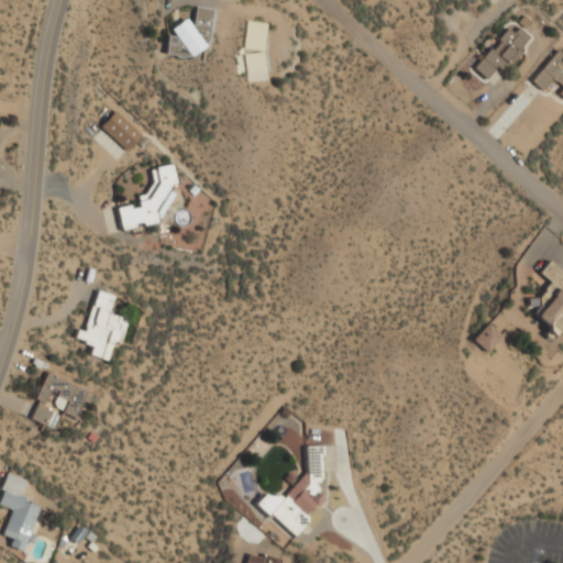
[(166,51),(206,55),(211,8),(196,6),(194,23),(169,21),(166,51)]
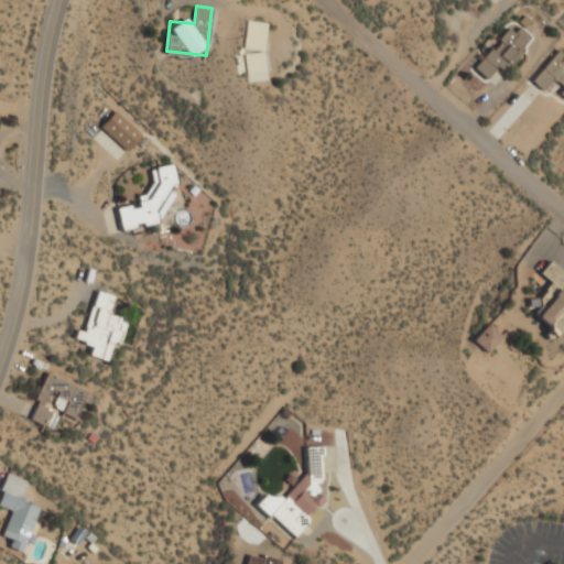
[(264,80),(267,21),(246,20),(243,79),(264,80)]
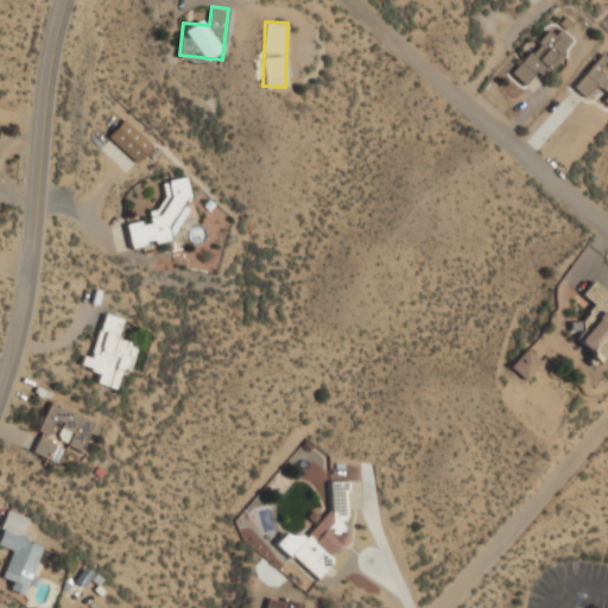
[(511,71),(526,83),(537,70),(544,76),(574,39),(559,27),(556,31),(550,26),(537,43),(544,49),(534,61),(526,54),(511,71)]
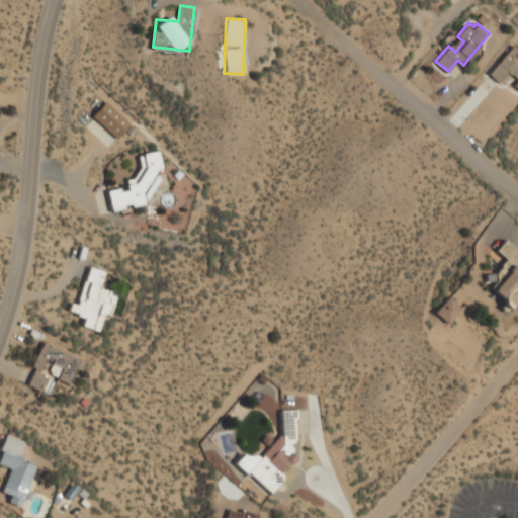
[(517,47),(514,44),(489,73),(499,82),(505,74),(517,84),(517,47)]
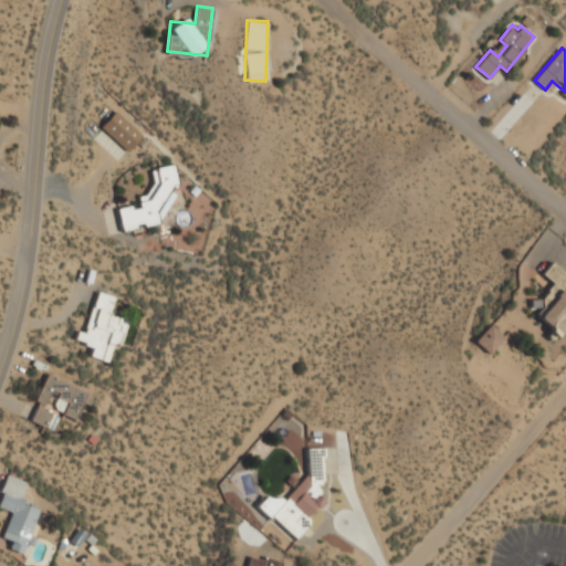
[(101,125),(127,150),(143,135),(116,109),(101,125)]
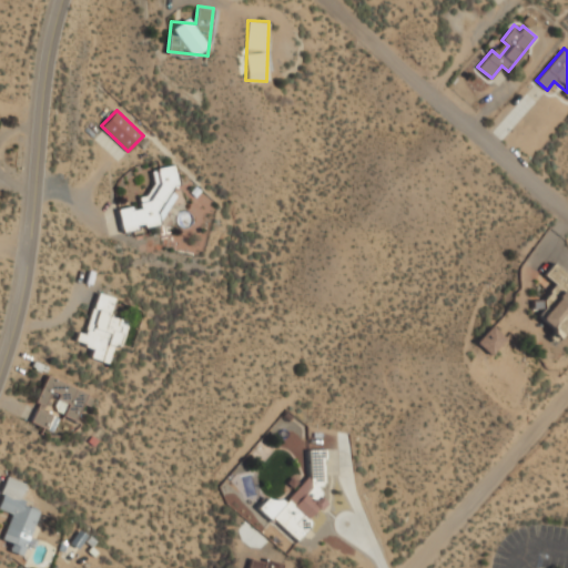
[(118,209),(122,230),(170,222),(164,186),(178,184),(174,164),(150,169),(154,193),(139,196),(140,204),(118,209)]
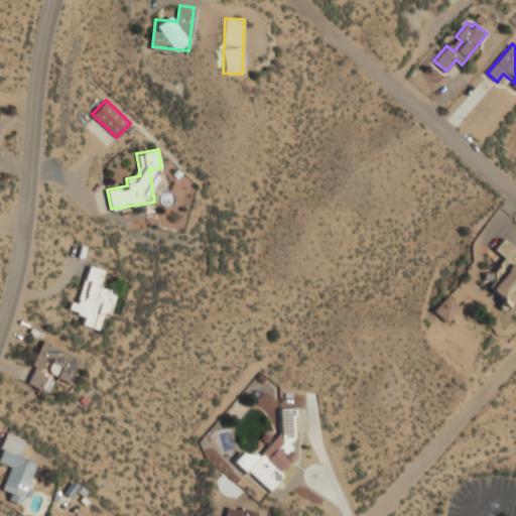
[(515,249),(501,238),(492,248),(502,257),(489,273),(496,279),(487,289),(506,305),(514,294),(515,295),(515,249)]
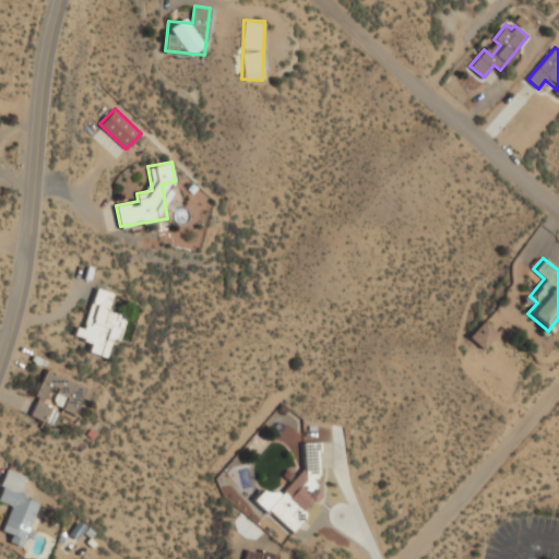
[(115,293),(96,286),(84,328),(76,325),(74,335),(91,341),(88,351),(107,357),(113,339),(119,341),(127,313),(109,309),(115,293)]
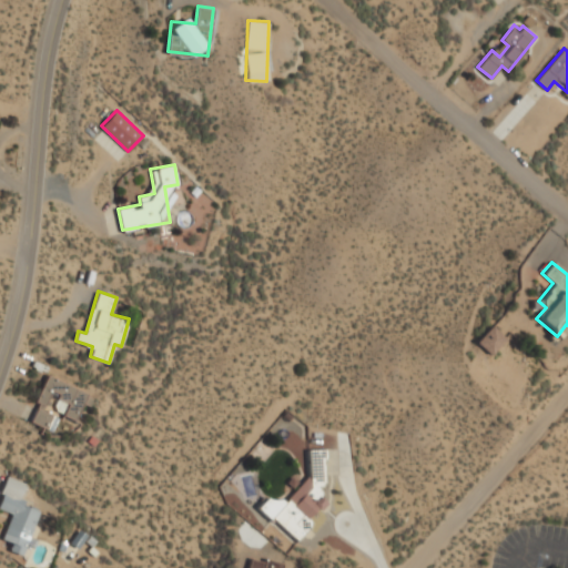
[(474,344),(489,356),(503,338),(488,326),(474,344)]
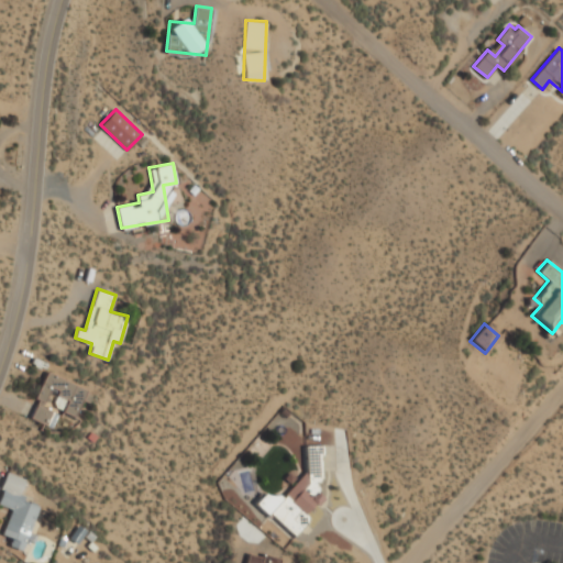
[(29,417),(52,427),(58,410),(75,417),(87,388),(48,372),(29,417)]
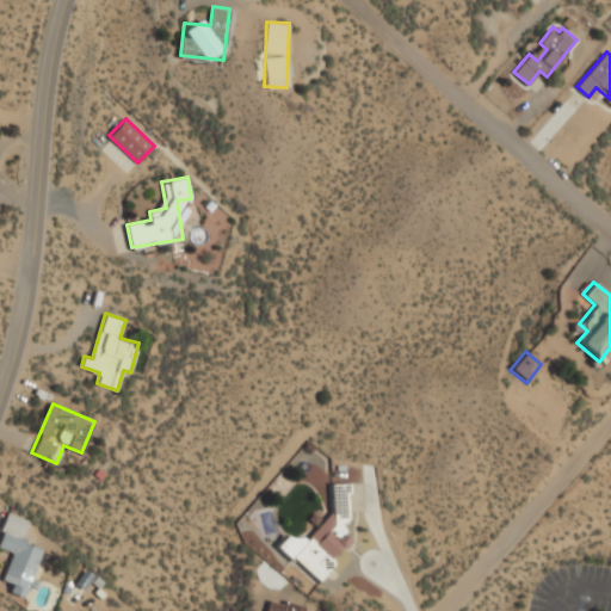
[(319,581),(334,563),(334,559),(344,548),(344,525),(350,518),(350,482),(332,483),(332,508),(290,557),(319,581)]
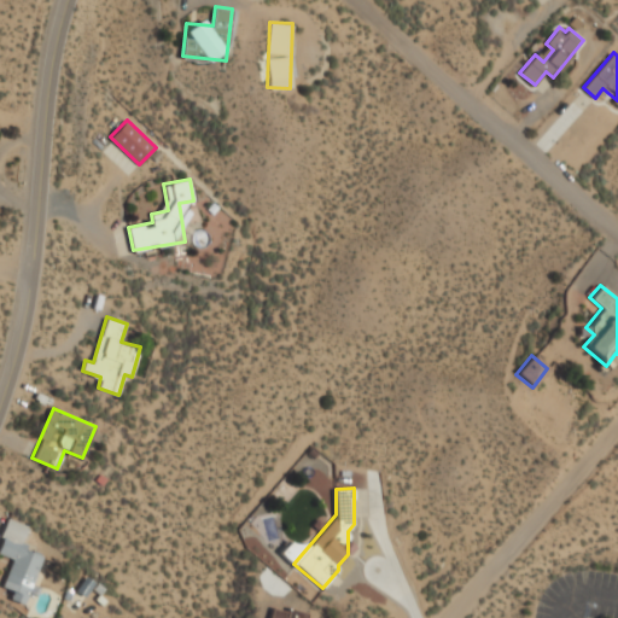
[(29,525),(9,517),(0,537),(0,552),(13,558),(3,586),(13,589),(10,598),(24,604),(44,554),(22,546),(29,525)]
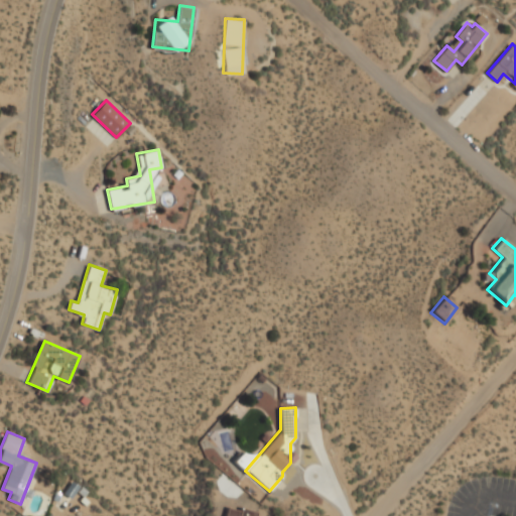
[(252,515),(253,515),(225,506),(221,515),(252,515)]
